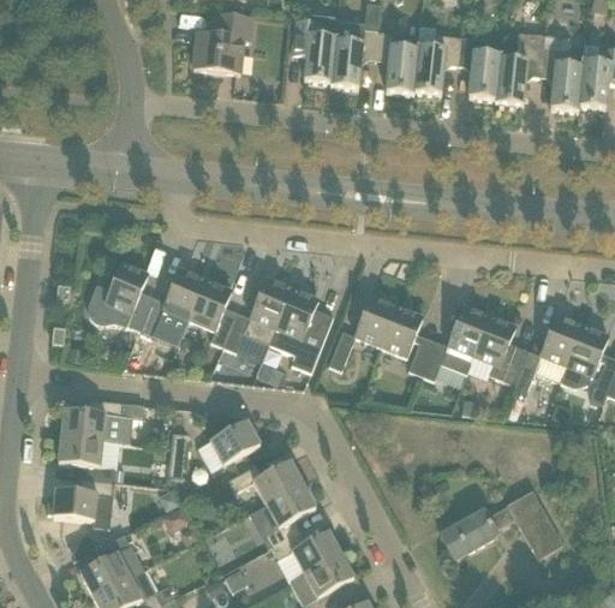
[(607,13),(608,0),(592,0),(592,12),(607,13)]
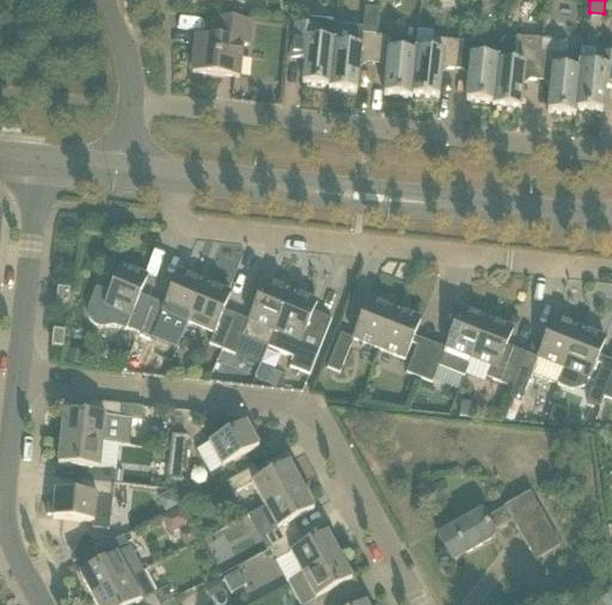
[(239,16),(240,6),(224,5),(222,14),(239,16)]
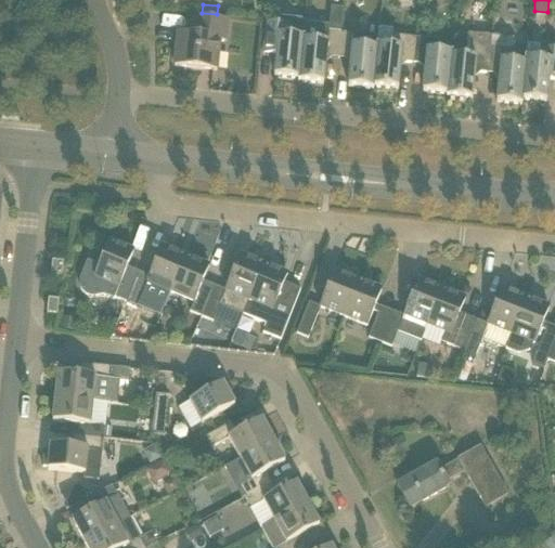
[(202,13),(194,12),(192,30),(178,29),(175,62),(216,66),(219,37),(226,37),(228,15),(217,14),(202,13)]
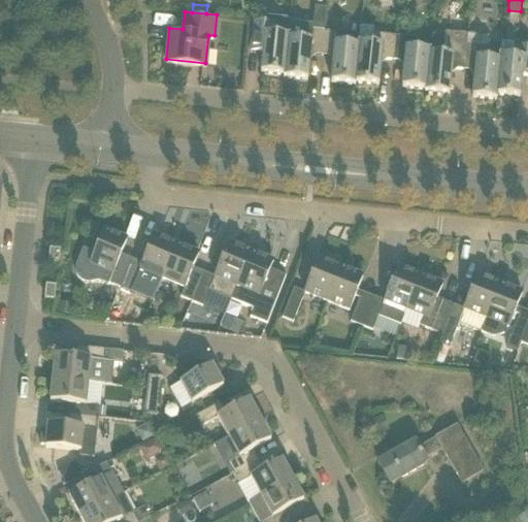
[(261,68),(284,71),(285,71),(290,18),(292,18),(292,13),(266,11),(265,19),(254,17),(251,47),(263,49),(261,68)]
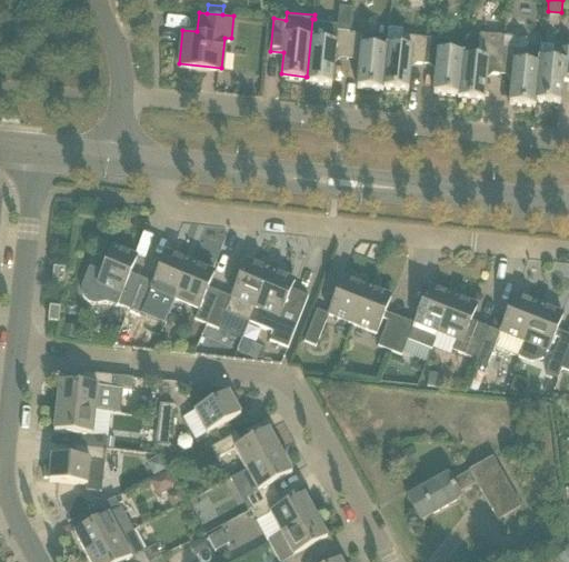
[(347,56),(350,29),(338,28),(338,21),(315,19),(312,19),(307,77),(306,77),(306,79),(331,82),(335,54),(347,56)]
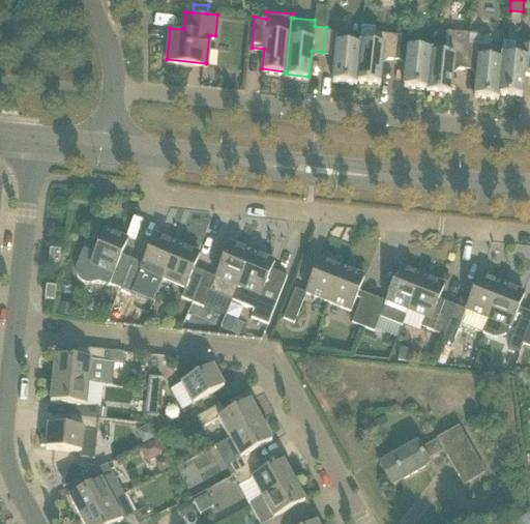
[(326,27),(323,52),(335,53),(332,79),(357,81),(357,79),(356,79),(360,41),(347,40),(348,29),(326,27)]
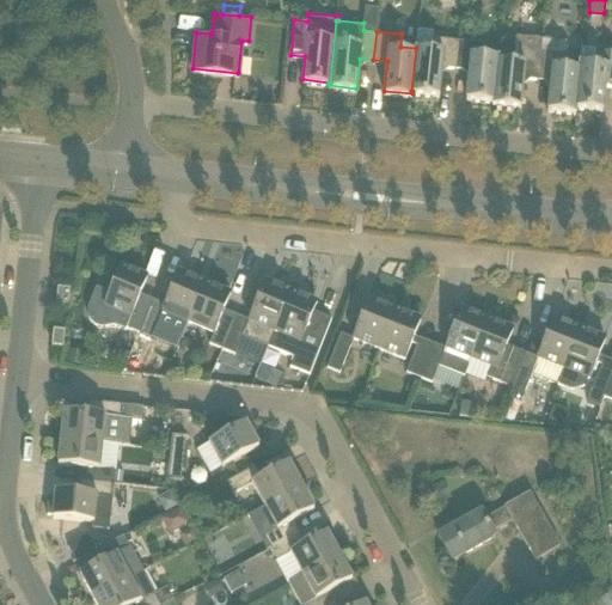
[(522,75),(537,77),(542,35),(515,32),(513,59),(499,56),(497,56),(494,99),(493,99),(493,102),(520,105),(522,75)]
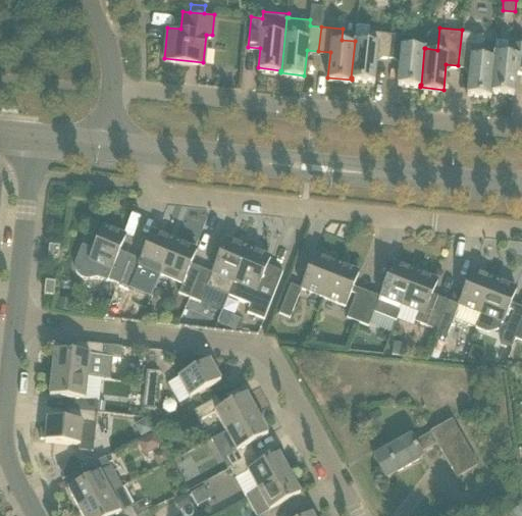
[(390,32),(369,29),(367,42),(355,41),(351,78),(352,78),(374,80),(376,54),(388,56),(390,32)]
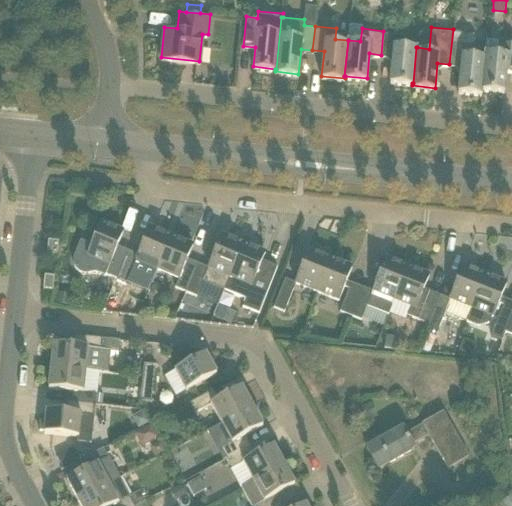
[(474,31),(453,29),(449,64),(461,65),(458,90),(481,93),(482,88),(481,88),(485,54),(484,54),(472,53),(473,42),(474,31)]
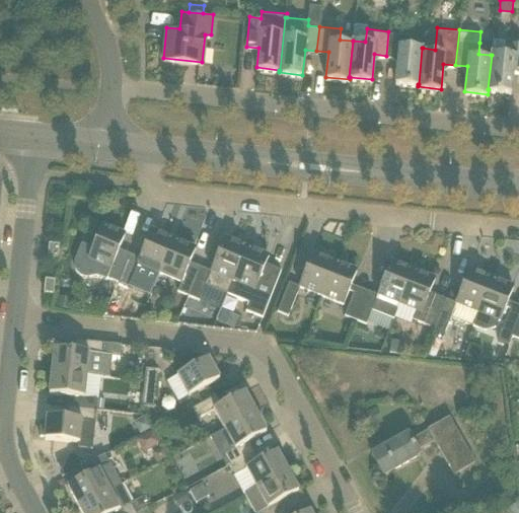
[(388,31),(386,56),(397,57),(395,82),(418,84),(419,84),(422,48),(423,48),(423,46),(410,45),(411,33),(388,31)]
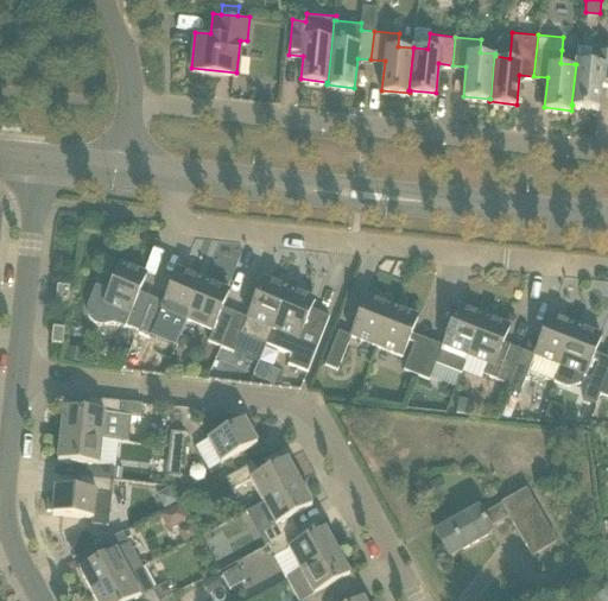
[(571,105),(572,105),(599,107),(601,77),(607,77),(607,49),(593,48),(591,61),(575,59),(575,64),(576,64),(571,105)]
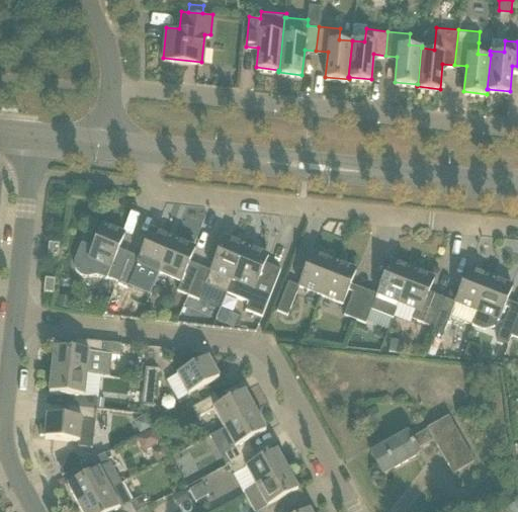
[(106,275),(106,274),(117,278),(127,255),(116,250),(124,232),(102,222),(93,244),(82,240),(74,256),(74,261),(75,264),(77,269),(80,271),(84,273),(90,273),(95,272),(100,273),(106,275)]
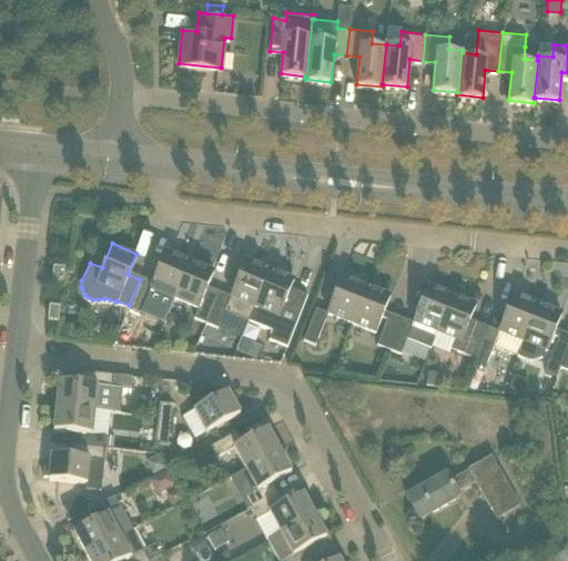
[(150,286),(174,296),(190,258),(165,248),(151,284),(140,279),(129,305),(140,309),(150,286)]
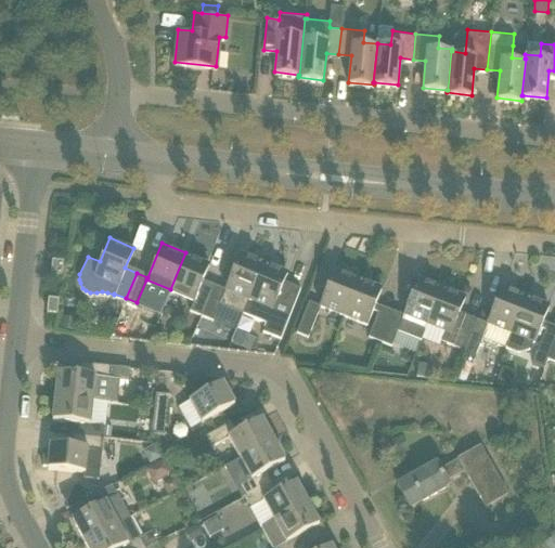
[(263,261),(241,251),(226,287),(223,292),(211,287),(201,313),(213,317),(220,300),(244,311),(249,297),(248,297),(263,261)]
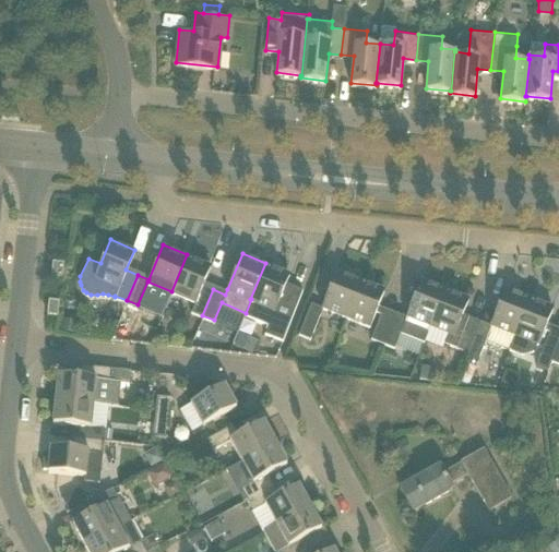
[(202,285),(211,264),(187,254),(171,291),(194,300),(190,310),(202,315),(213,289),(202,285)]
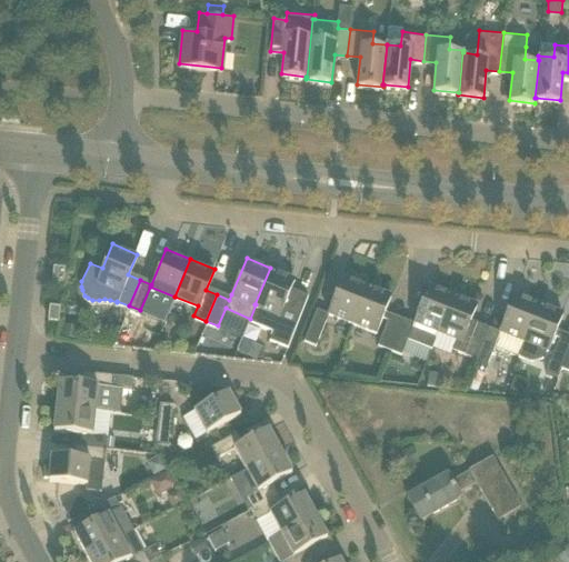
[(53,263),(51,284),(62,285),(65,264),(53,263)]
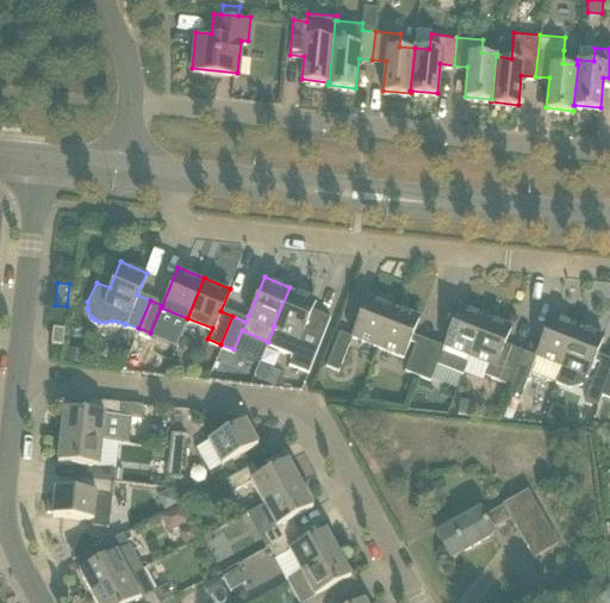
[(288,362),(309,370),(330,314),(329,314),(328,317),(310,310),(316,298),(290,287),(273,327),(274,327),(268,342),(292,353),(288,362)]
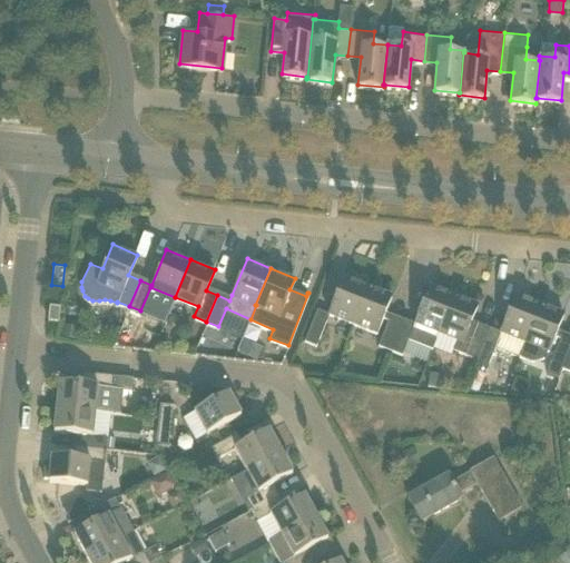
[(343,275),(328,312),(353,322),(367,284),(343,275)]
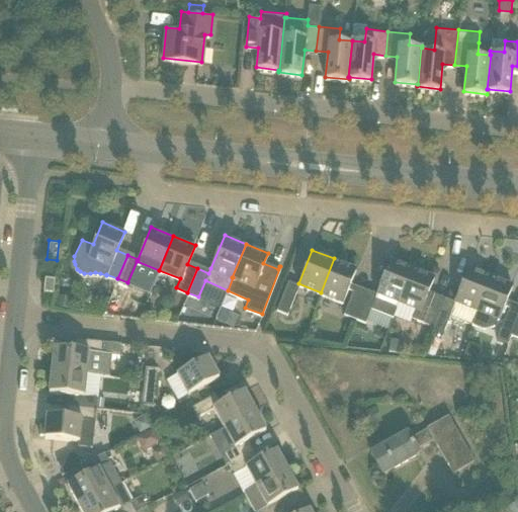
[(343,302),(349,286),(356,267),(334,258),(321,292),(343,302)]
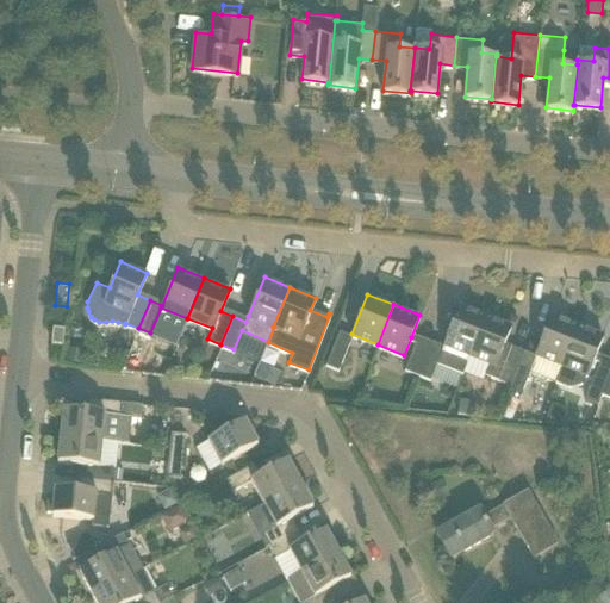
[(485,315),(459,304),(441,349),(429,344),(418,372),(431,378),(437,361),(464,372),(470,352),(471,352),(485,315)]
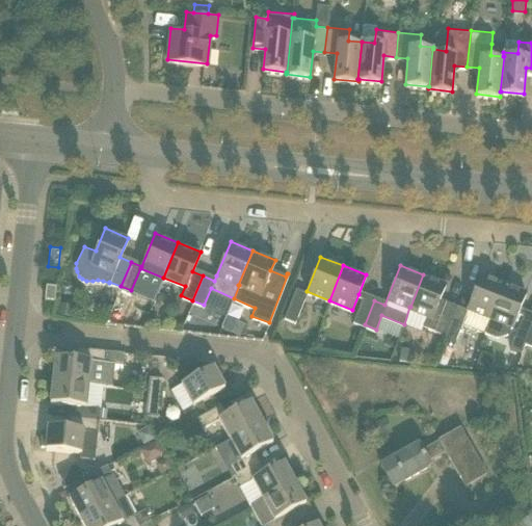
[(503,283),(481,273),(466,313),(454,309),(445,333),(441,342),(451,346),(460,321),(484,331),(503,283)]
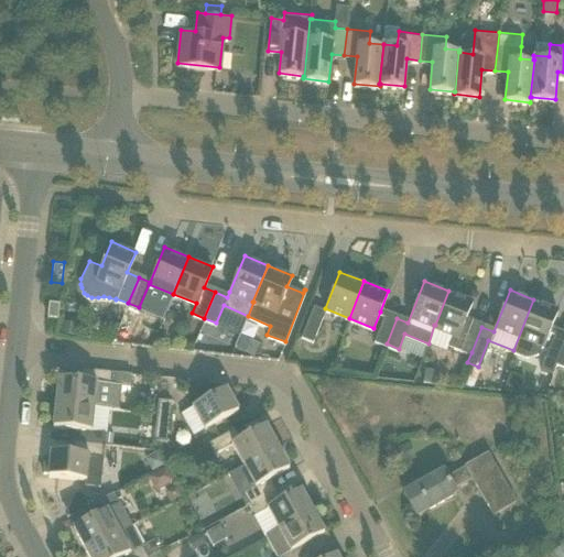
[(473,317),(467,314),(473,299),(448,291),(435,325),(453,332),(449,343),(472,352),(481,327),(470,323),(473,317)]
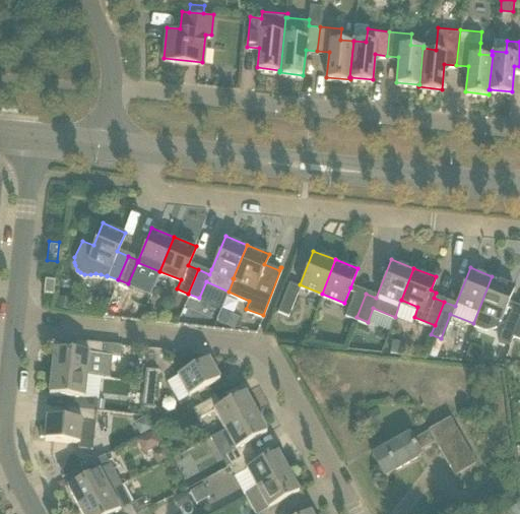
[(502,317),(514,284),(492,276),(473,323),(485,328),(497,325),(500,317),(502,317)]
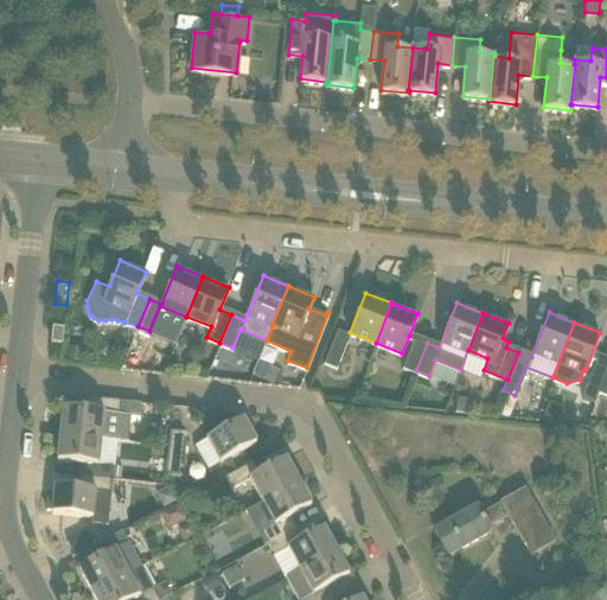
[(53,324),(51,339),(63,340),(64,325),(53,324)]
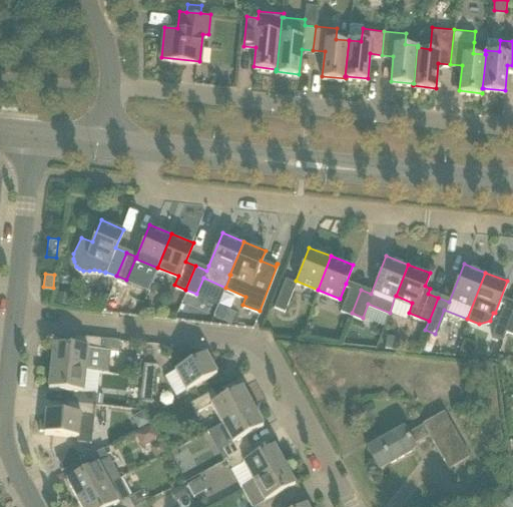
[(285,309),(296,281),(286,276),(274,305),(285,309)]
